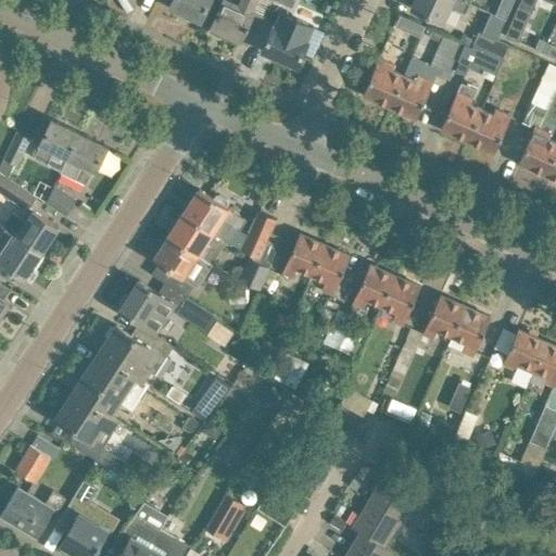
[(173,0),(171,5),(201,21),(210,0),(173,0)]
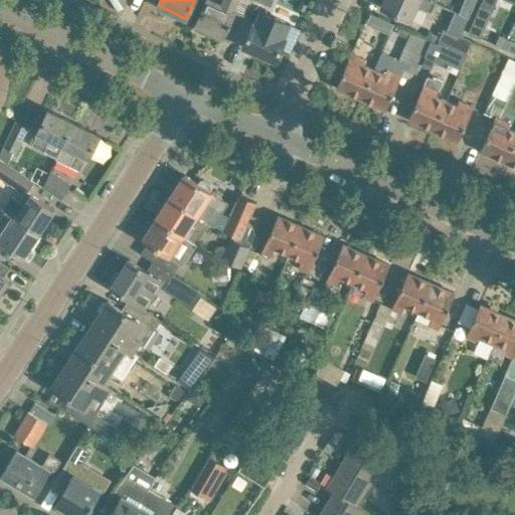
[(205,0),(195,23),(193,29),(205,34),(208,29),(223,36),(234,12),(235,9),(231,7),(234,0),(205,0)]
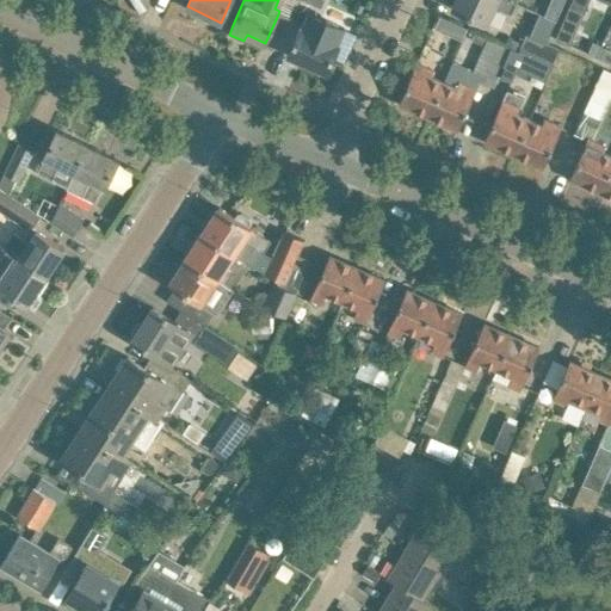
[(511,14),(516,5),(506,0),(455,0),(451,7),(487,23),(494,7),(511,14)]
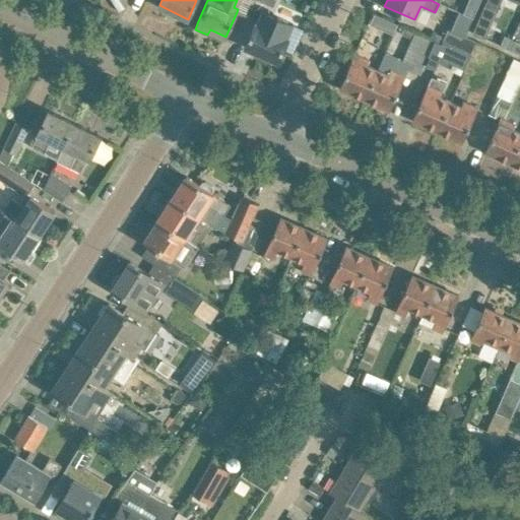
[(519,0),(486,0),(484,5),(497,10),(501,0),(512,0),(519,3),(519,0)]
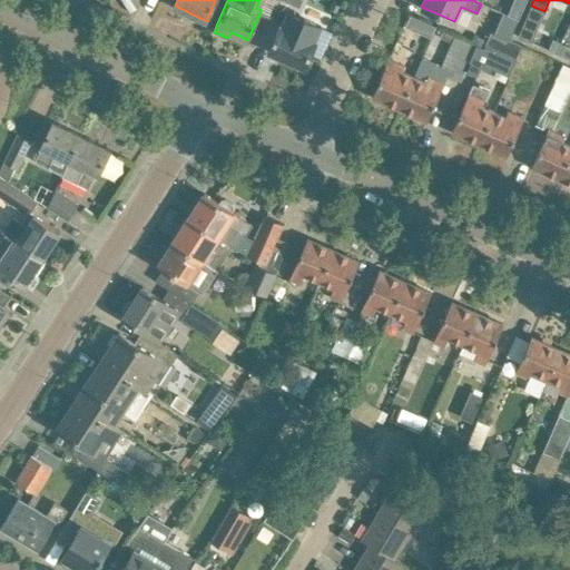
[(282,25),(269,51),(304,67),(316,40),(315,39),(321,26),(288,11),(283,25),(282,25)]
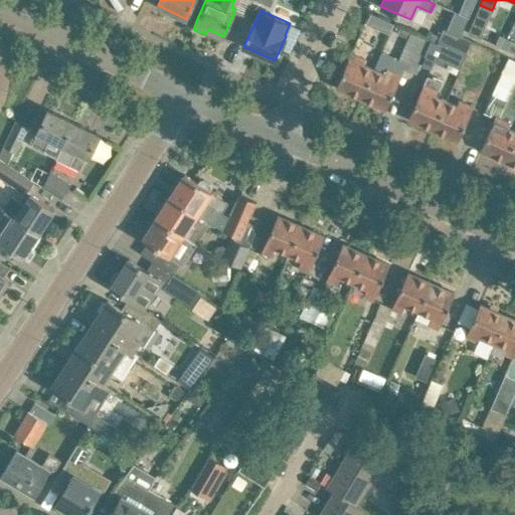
[(440,36),(439,39),(467,51),(472,40),(461,35),(444,27),(440,36)]
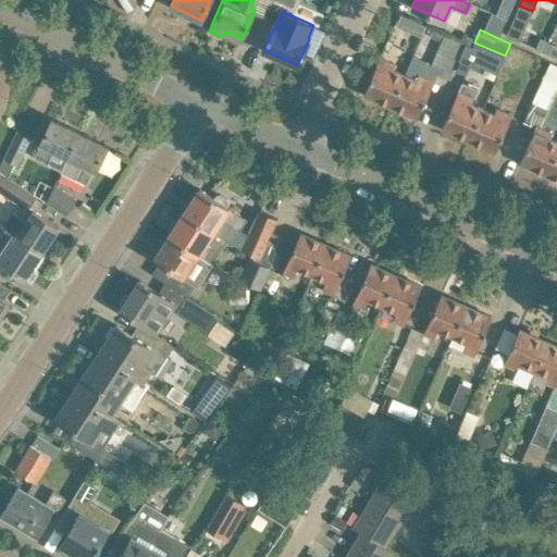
[(431,65),(440,69),(437,74),(449,78),(463,47),(462,47),(465,42),(460,40),(444,34),(440,44),(431,64),(431,65)]
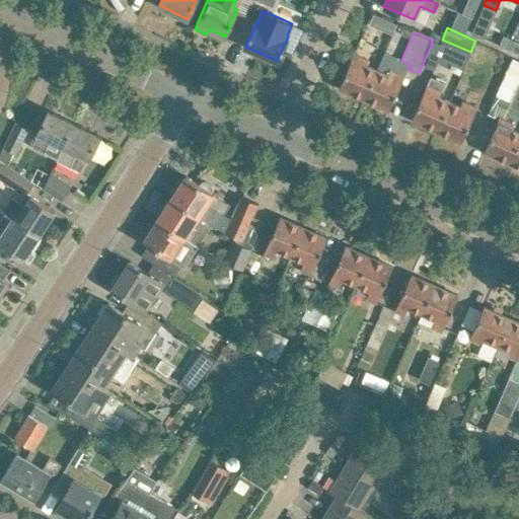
[(504,35),(499,45),(506,48),(510,38),(504,35)]
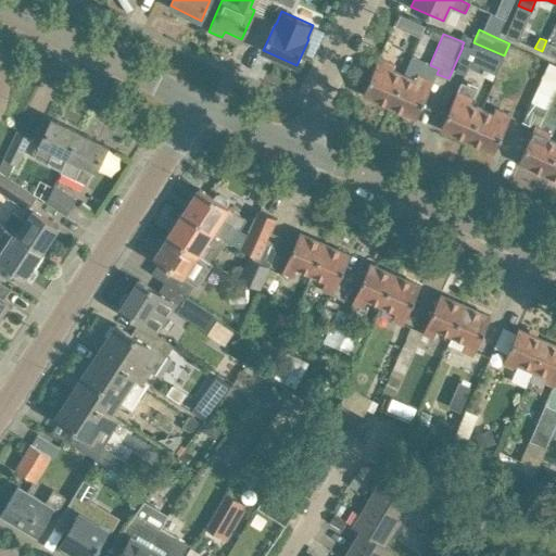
[(555,57),(555,45),(546,40),(542,51),(555,57)]
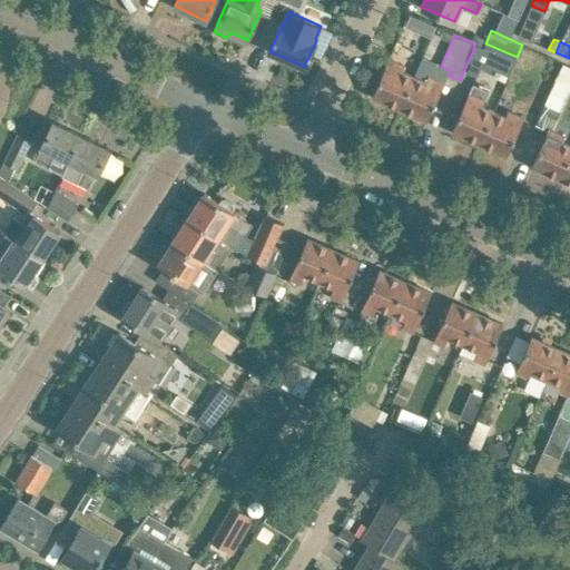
[(490,50),(484,47),(479,45),(467,72),(478,77),(490,50)]
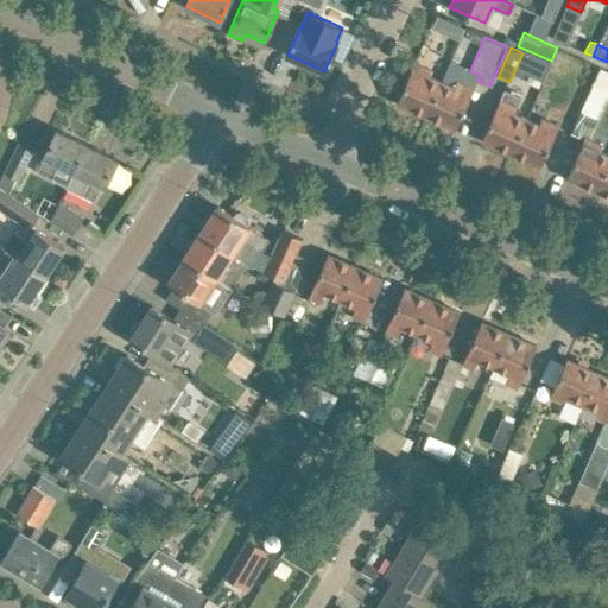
[(442,82),(426,115),(456,128),(474,88),(477,81),(480,75),(470,71),(470,70),(450,61),(449,64),(442,82)]
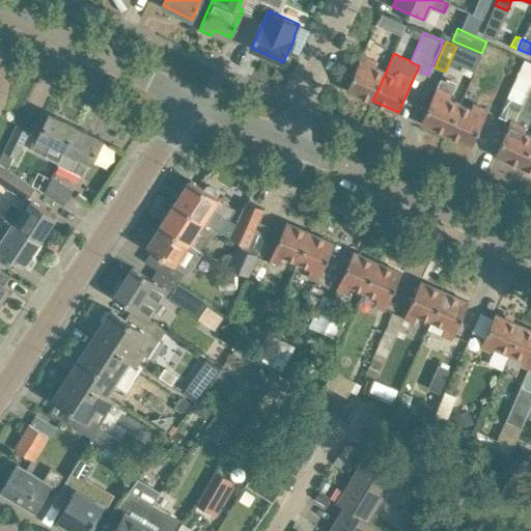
[(374,66),(378,61),(362,54),(346,89),(372,101),(386,72),(374,66)]
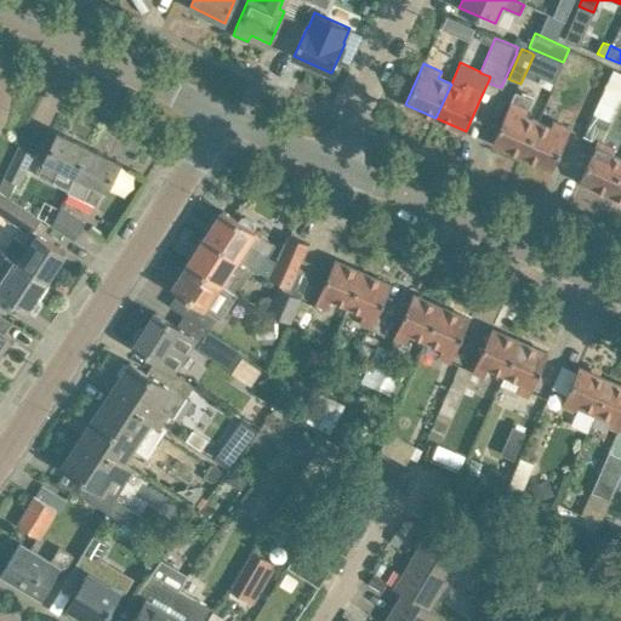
[(597,141),(602,143),(620,97),(620,72),(614,69),(584,135),(597,141)]
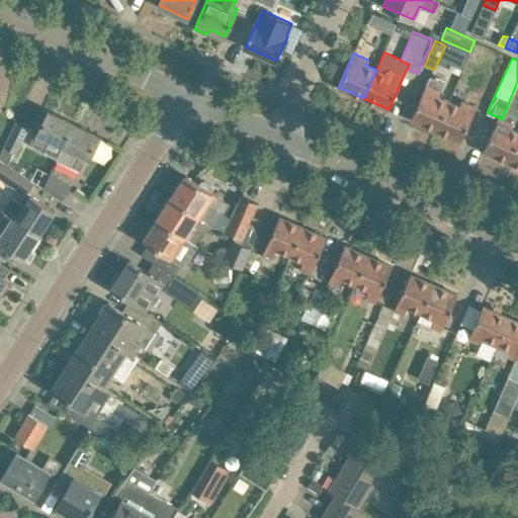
[(438,97),(440,92),(444,82),(430,76),(425,86),(411,118),(436,130),(448,101),(438,97)]
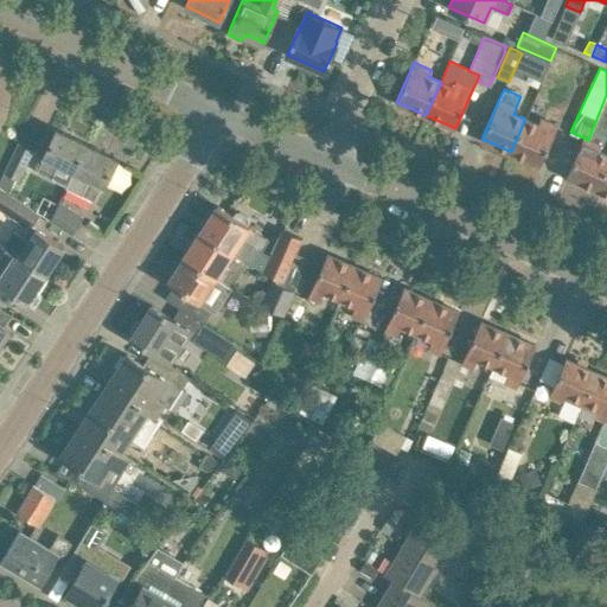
[(511,152),(541,165),(557,126),(541,119),(538,125),(525,119),(511,152)]
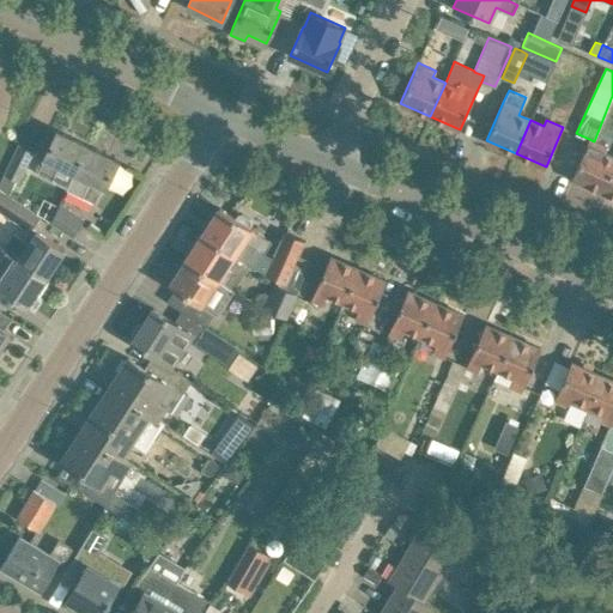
[(73,173),(87,145),(58,131),(58,132),(49,127),(36,153),(44,157),(44,159),(37,173),(50,180),(58,164),(73,173)]
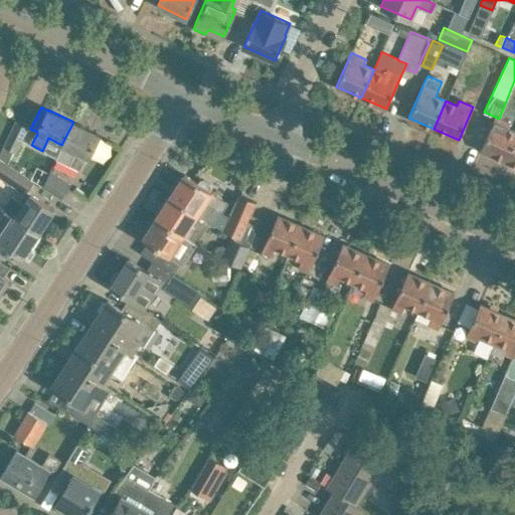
[(514,138),(514,132),(507,129),(510,124),(495,117),(480,150),(505,161),(514,138)]
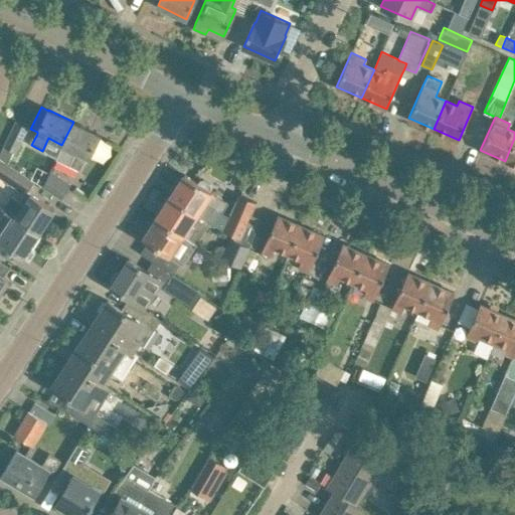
[(15,121),(3,146),(16,153),(28,127),(15,121)]
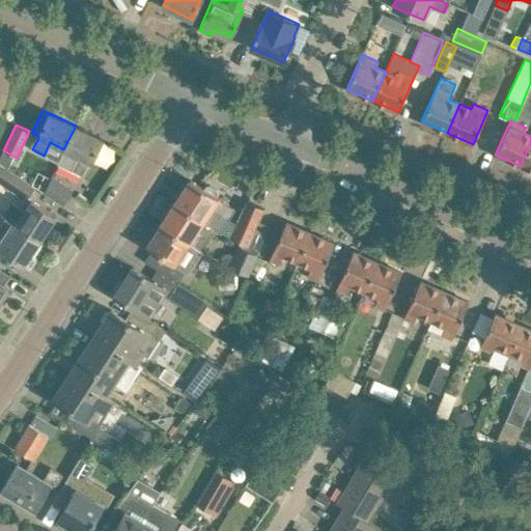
[(59,163),(73,168),(82,175),(90,163),(103,139),(76,126),(63,149),(65,150),(59,163)]
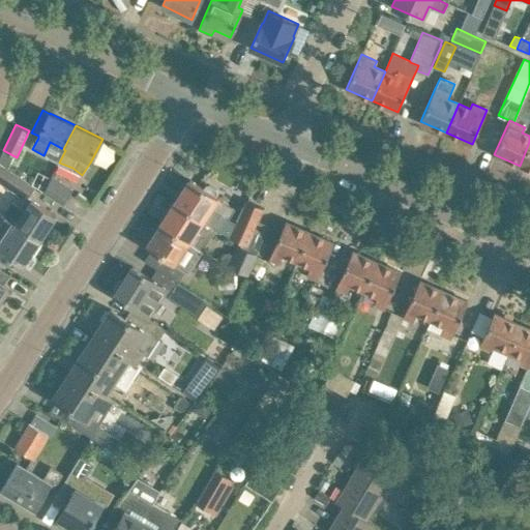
[(529,142),(520,166),(529,170),(529,142)]
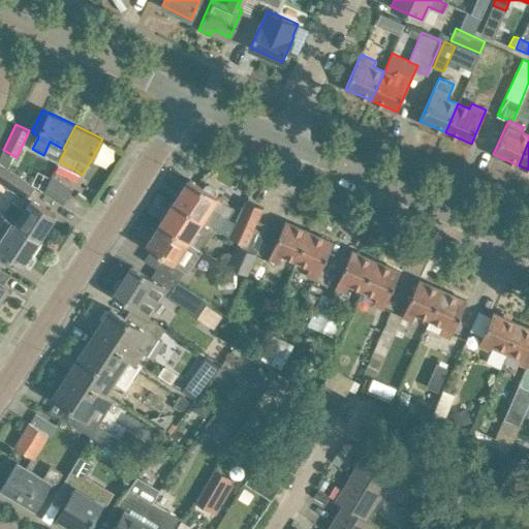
[(35,185),(0,162),(0,180),(27,198),(35,185)]
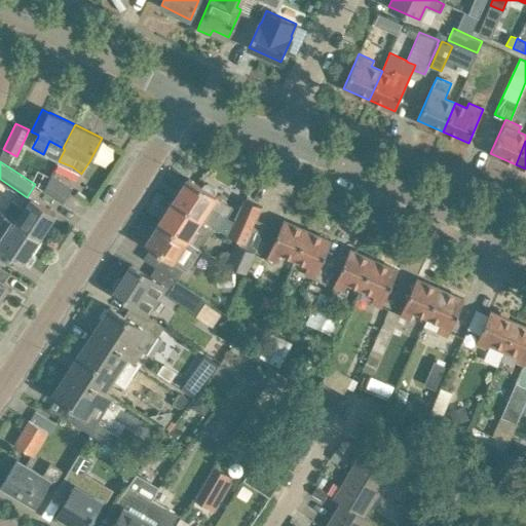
[(63,203),(72,187),(53,175),(43,191),(63,203)]
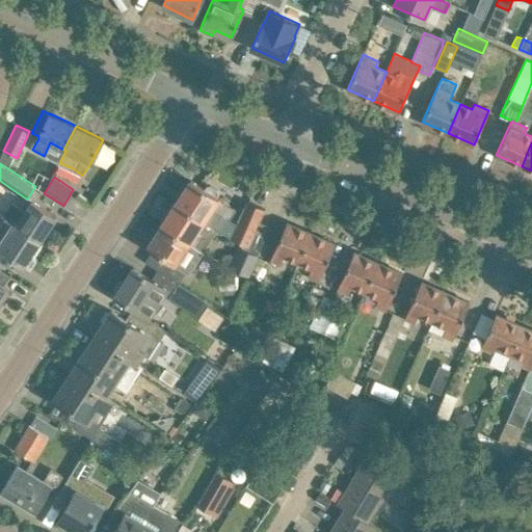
[(205,188),(198,185),(190,180),(176,202),(204,220),(221,232),(232,239),(249,246),(265,209),(246,201),(245,203),(246,203),(238,224),(212,208),(218,197),(216,196),(218,193),(217,189),(210,185),(206,186),(205,188)]
